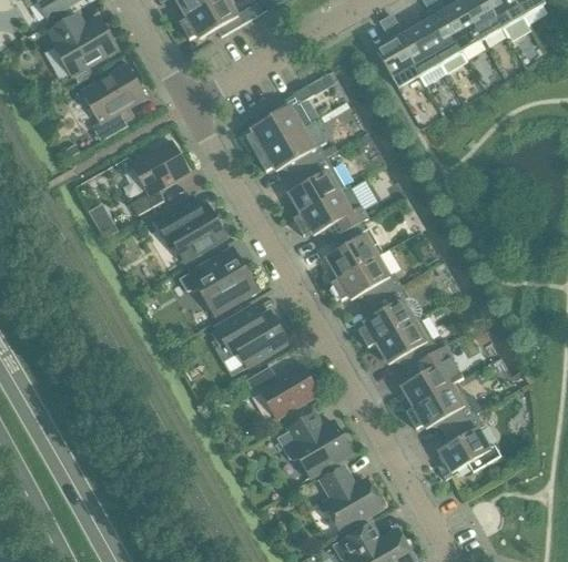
[(26,0),(27,2),(30,0),(38,0),(47,16),(73,0),(26,0)]
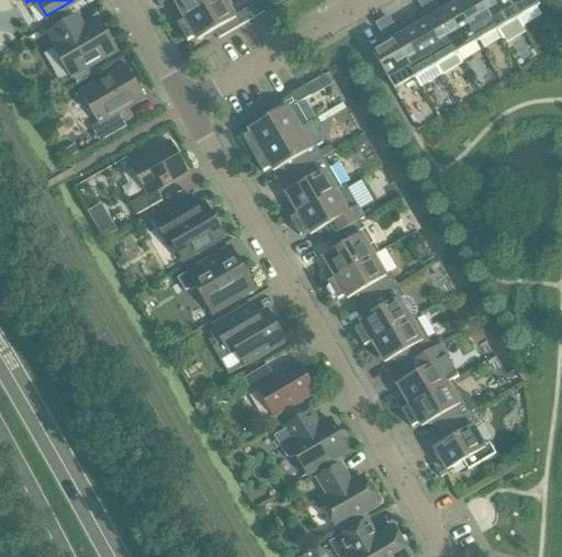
[(175,0),(183,15),(210,0),(175,0)]
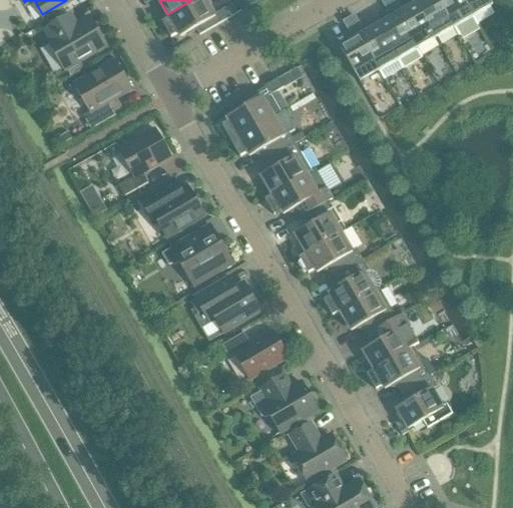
[(191,0),(167,14),(160,18),(169,34),(176,30),(179,34),(183,31),(194,25),(198,32),(236,10),(231,0),(213,11),(206,0),(191,0)]
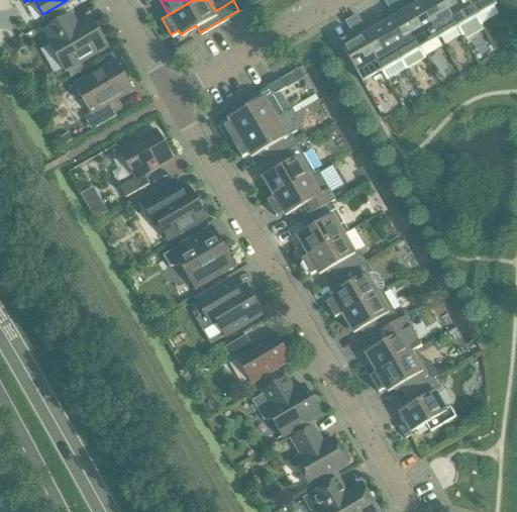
[(391,15),(379,22),(406,68),(425,57),(418,45),(397,8),(402,5),(399,0),(392,0),(387,3),(392,11),(391,15)]
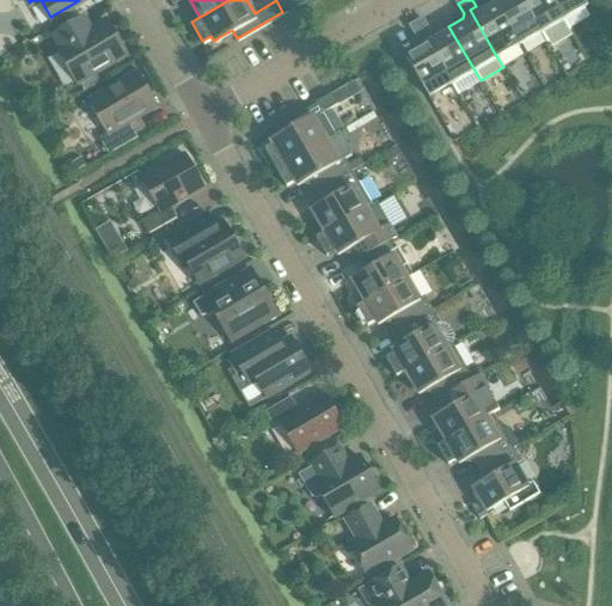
[(476,6),(470,10),(495,54),(518,41),(494,0),(481,7),(476,6)]
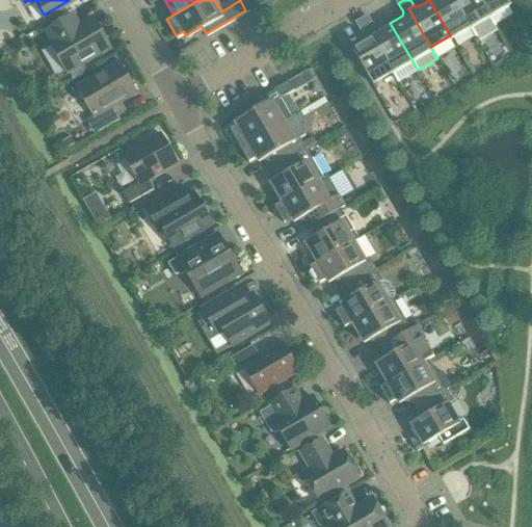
[(429,0),(450,35),(470,24),(455,0),(429,0)]
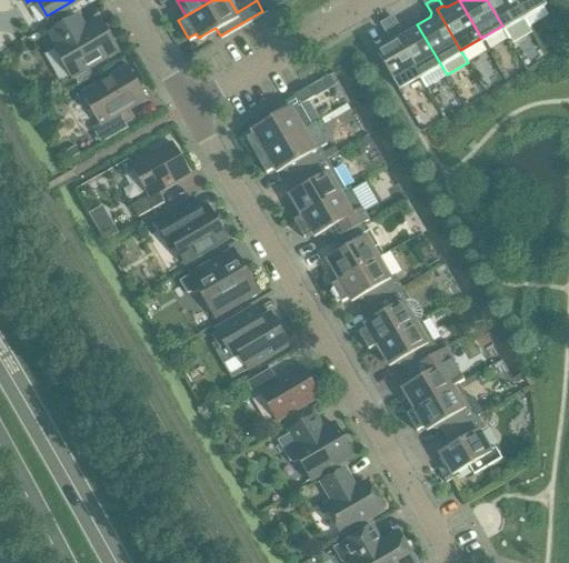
[(487,0),(502,26),(508,38),(529,26),(522,14),(513,0),(487,0)]
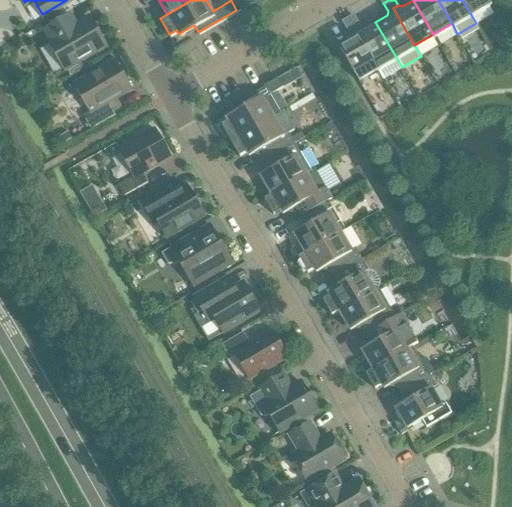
[(462,0),(470,13),(490,1),(489,0),(462,0)]
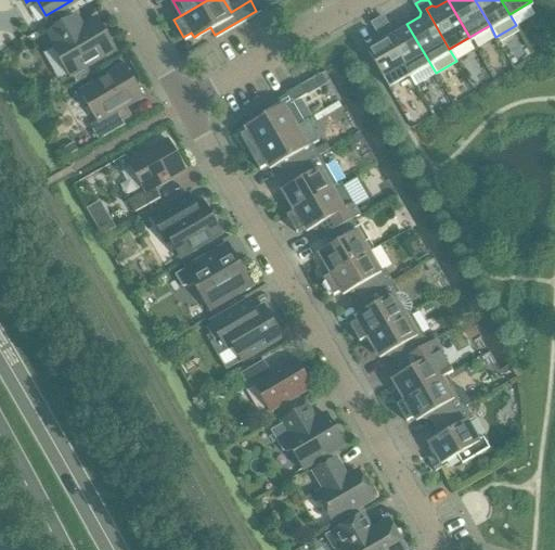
[(81,24),(74,12),(48,27),(54,39),(51,41),(68,72),(113,46),(95,15),(81,24)]
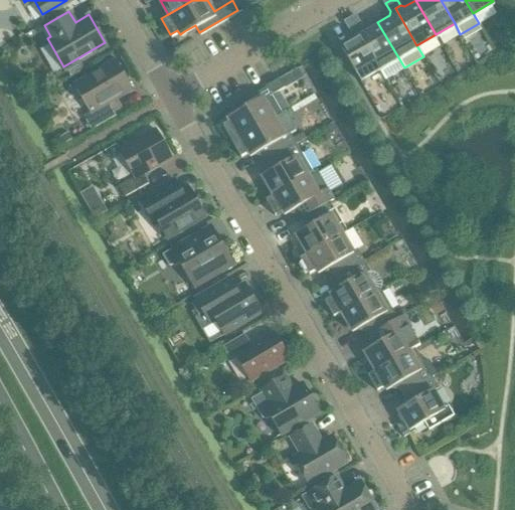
[(354,12),(343,18),(348,25),(358,19),(354,12)]
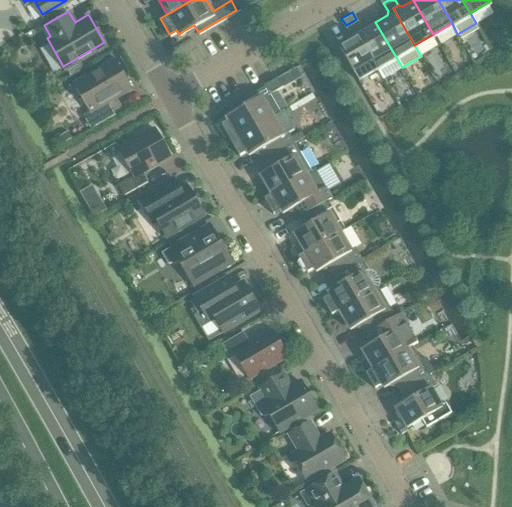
[(349,37),(337,44),(358,78),(377,67),(356,29),(360,27),(356,19),(346,25),(350,33),(349,37)]
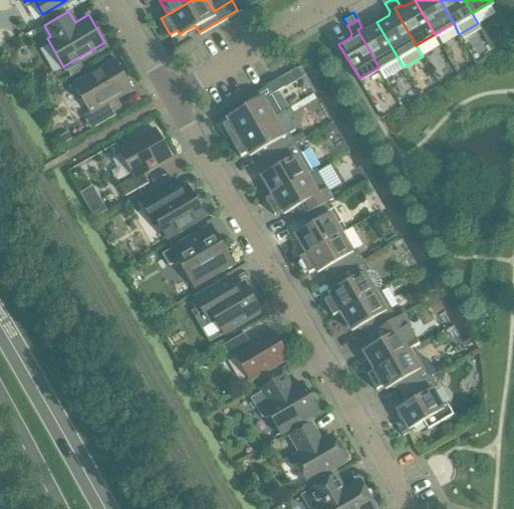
[(361,27),(357,29),(378,67),(384,78),(404,67),(376,22),(365,28),(362,27),(361,27)]
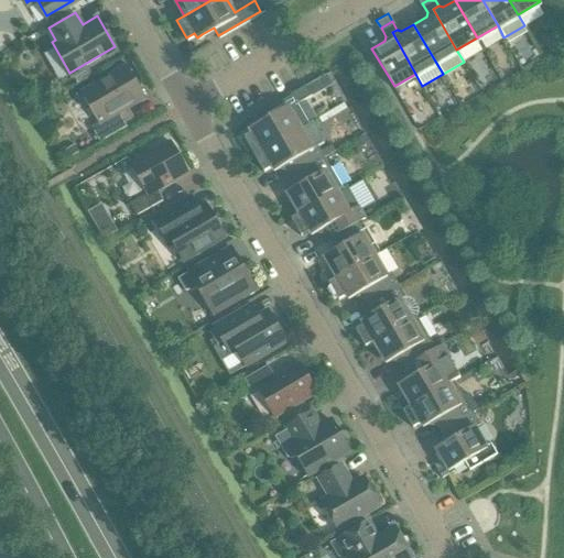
[(143,94),(122,58),(121,59),(125,64),(73,94),(74,95),(82,90),(97,119),(89,123),(98,139),(126,122),(118,109),(143,94)]
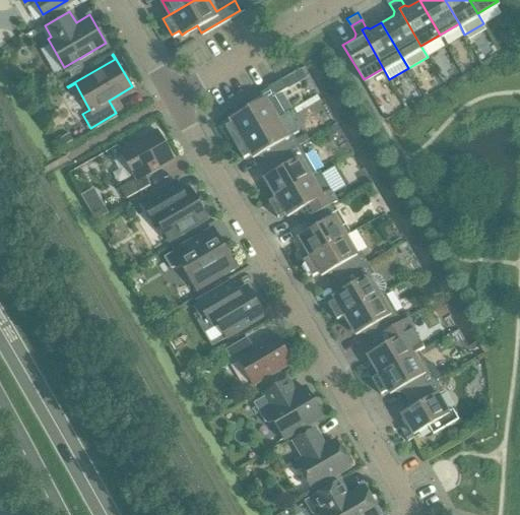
[(232,120),(224,124),(234,140),(283,111),(273,93),(286,85),(281,76),(266,84),(266,85),(245,98),(234,104),(238,111),(234,113),(229,116),(232,120)]
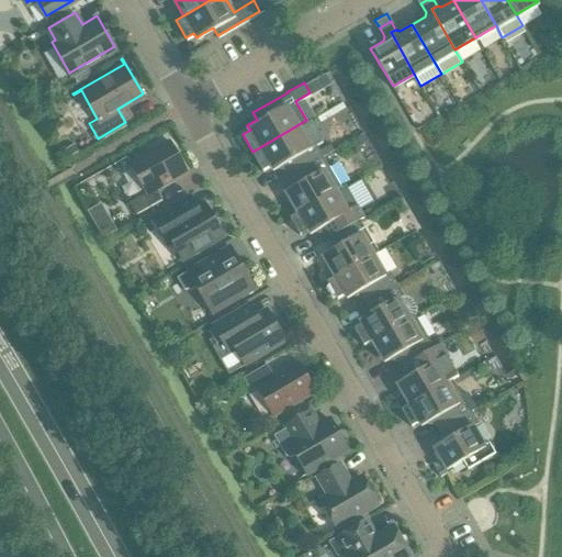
[(306,120),(253,152),(262,168),(263,168),(263,167),(269,164),(272,168),(277,166),(288,158),(294,169),(322,154),(315,143),(322,138),(322,137),(321,134),(319,131),(315,124),(313,121),(311,119),(310,118),(306,120)]
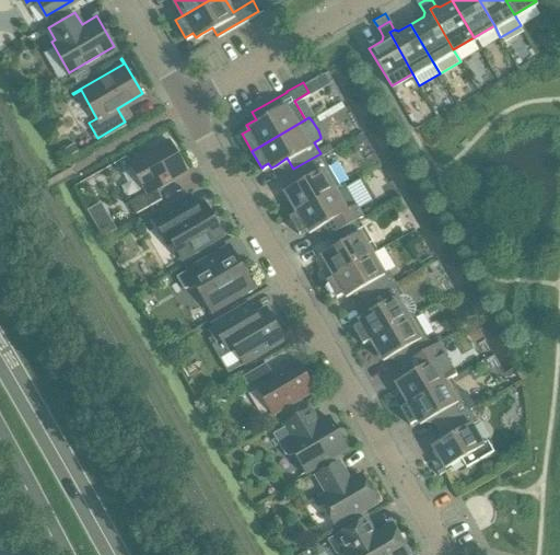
[(360,131),(351,136),(357,145),(360,142),(362,135),(360,131)]
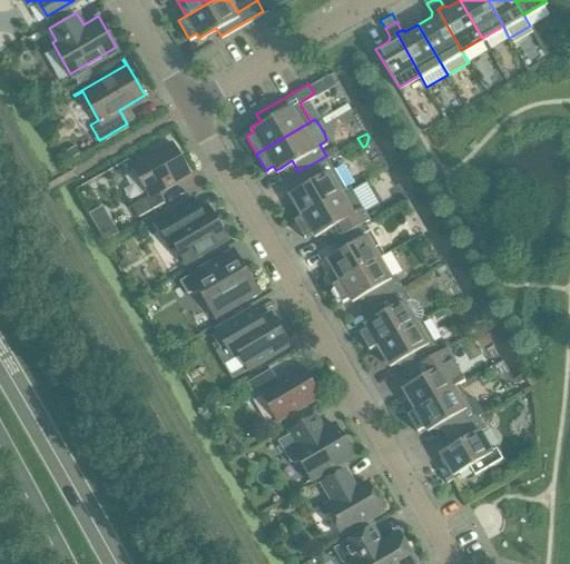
[(138,214),(163,199),(156,187),(187,170),(170,140),(131,162),(147,191),(130,201),(138,214)]
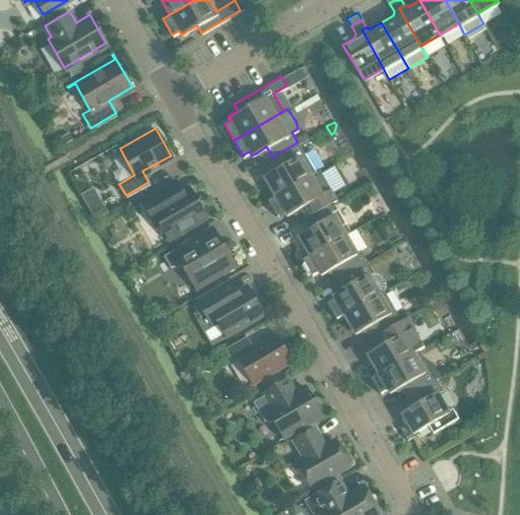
[(68,130),(59,136),(63,142),(72,137),(68,130)]
